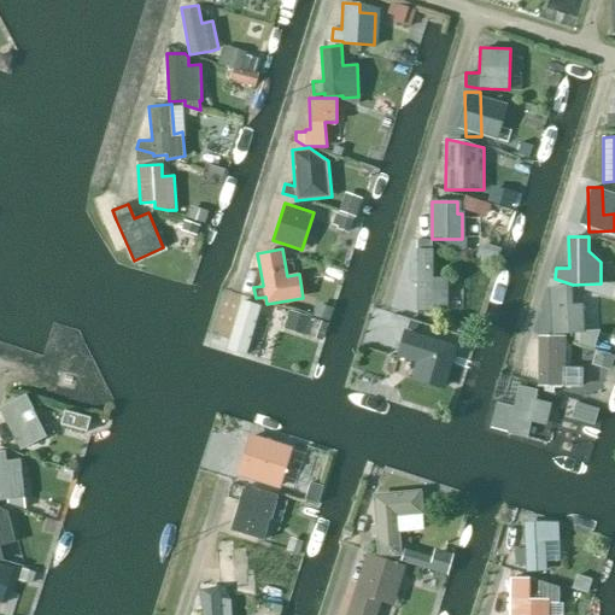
[(416,249),(416,268),(411,268),(411,280),(416,280),(417,311),(449,311),(449,279),(433,279),(433,249),(416,249)]
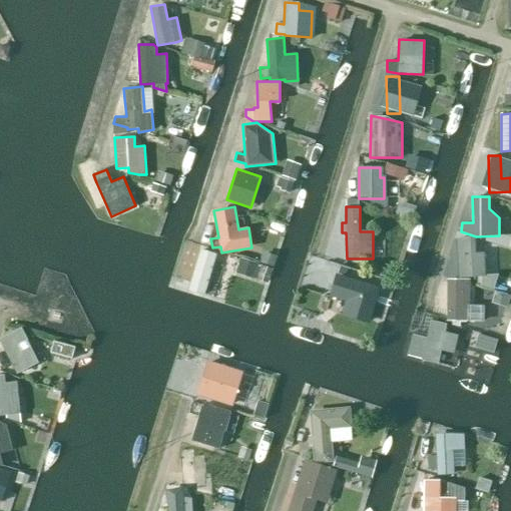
[(457,238),(459,278),(485,277),(484,252),(476,253),(475,238),(470,237),(457,238)]
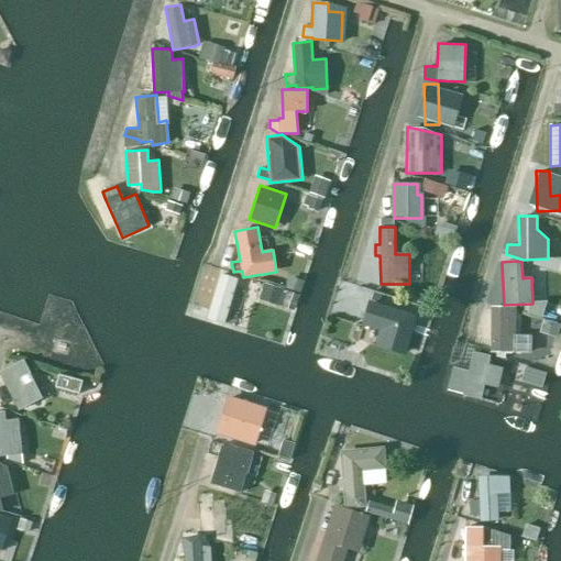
[(220,273),(207,318),(224,323),(239,278),(220,273)]
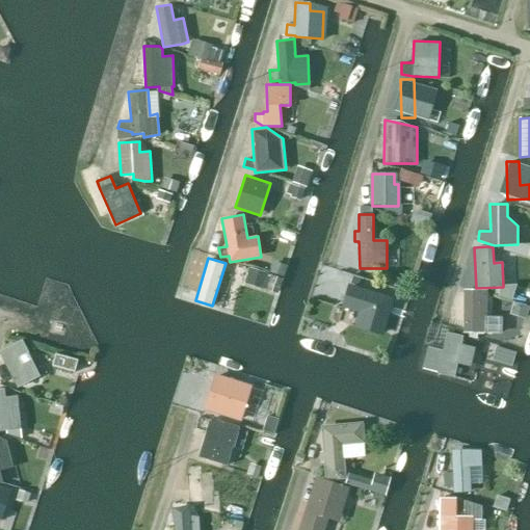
[(323,329),(338,335),(358,277),(343,273),(323,329)]
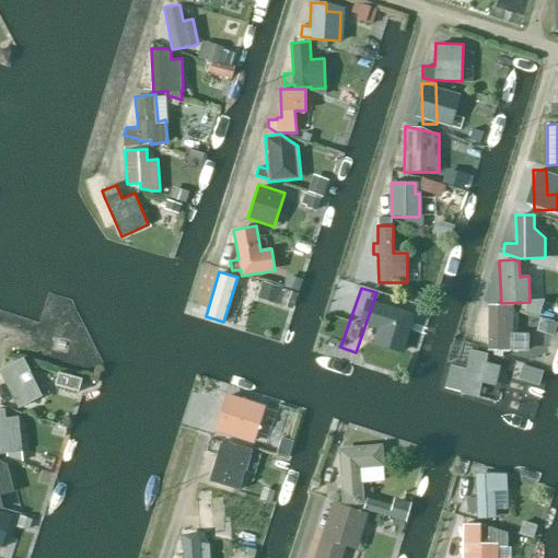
[(488,305),(488,350),(513,350),(513,305),(488,305)]
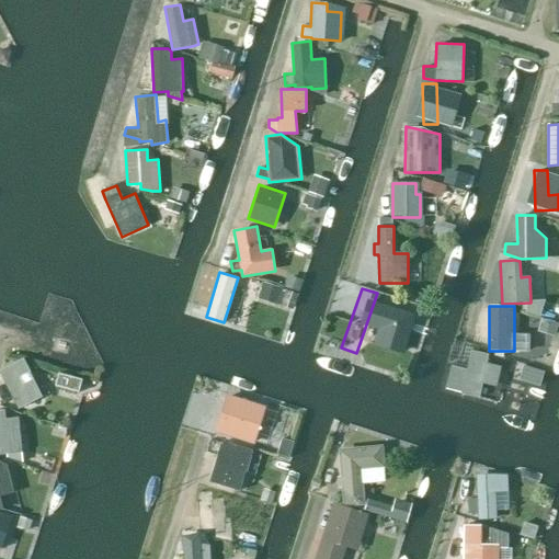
[(452,366),(446,388),(461,392),(461,394),(479,399),(483,383),(495,386),(501,367),(486,363),(488,355),(471,351),(467,369),(452,366)]
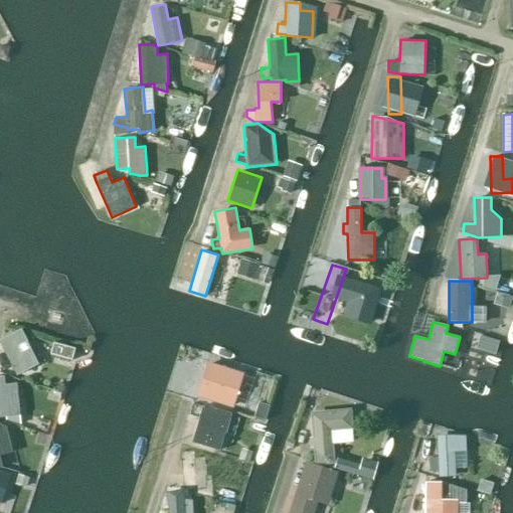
[(40,363),(22,328),(0,340),(0,341),(17,375),(40,363)]
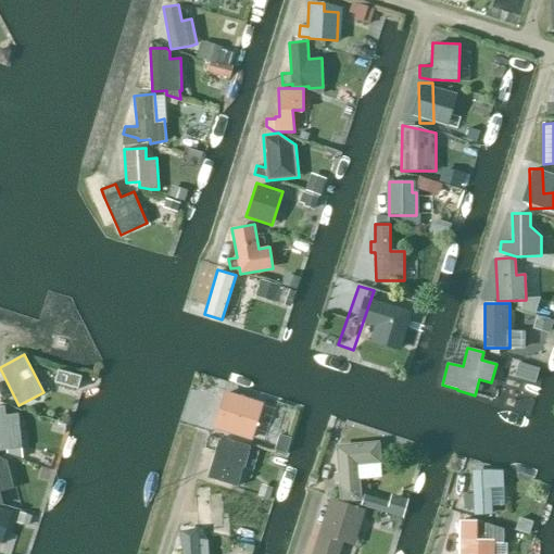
[(263,402),(224,389),(213,426),(251,439),(263,402)]
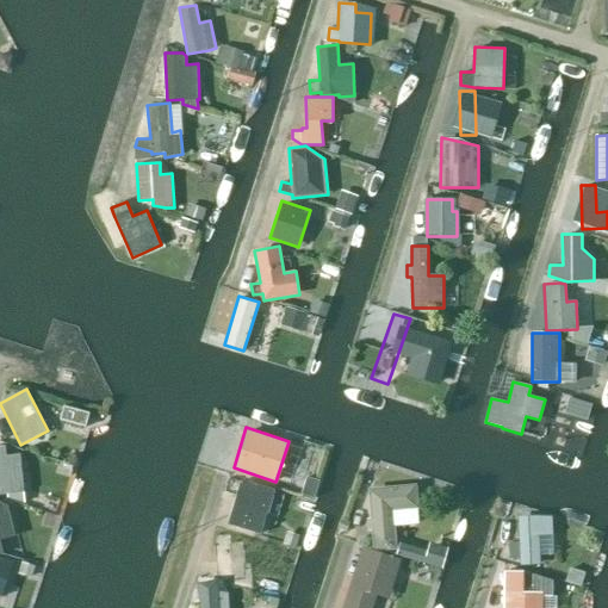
[(0,494),(25,491),(20,453),(6,454),(5,445),(0,445),(0,494)]
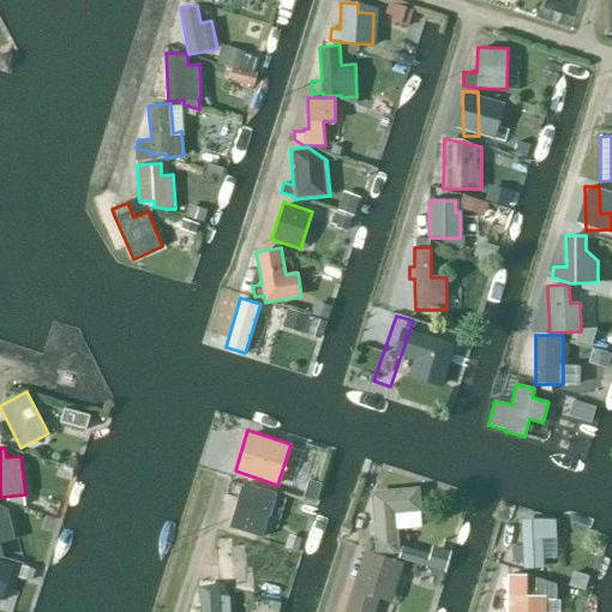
[(263,537),(277,491),(244,481),(231,527),(263,537)]
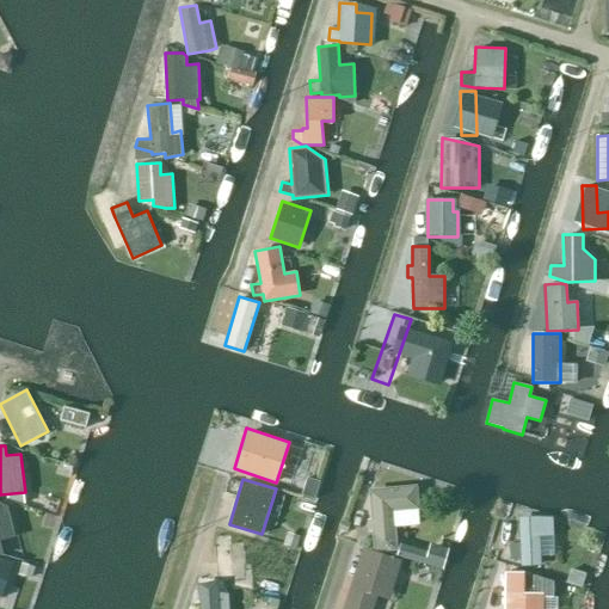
[(375,552),(376,552),(399,549),(395,511),(420,509),(418,484),(369,488),(375,552)]
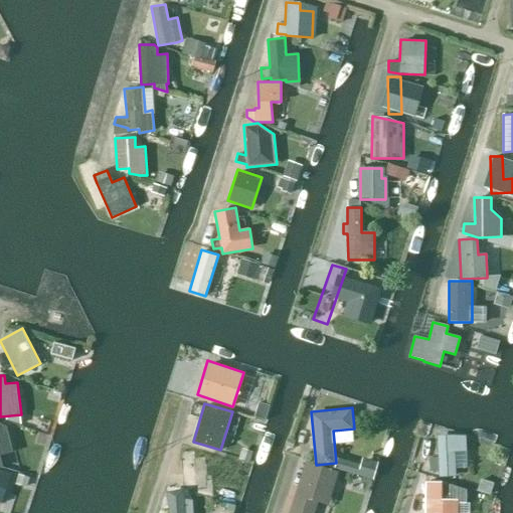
[(0,465),(4,467),(0,454),(13,451),(7,425),(0,420),(0,465)]
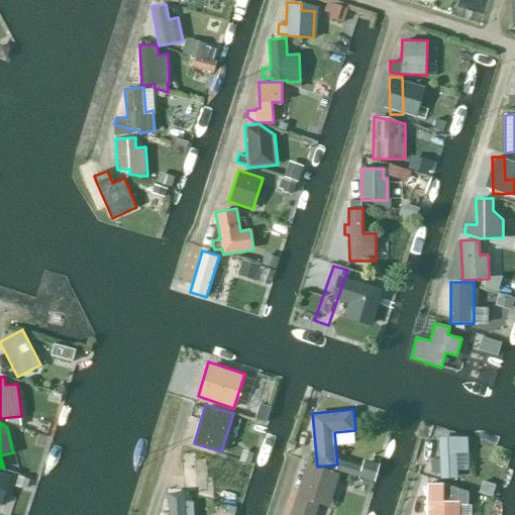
[(431,472),(441,477),(441,479),(457,478),(456,452),(468,452),(467,436),(439,437),(440,458),(430,459),(431,472)]
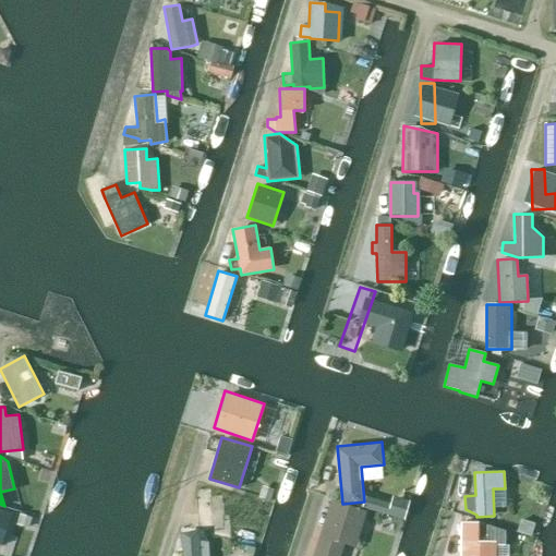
[(212,488),(198,490),(201,530),(213,530),(213,508),(224,506),(222,495),(212,495),(212,488)]
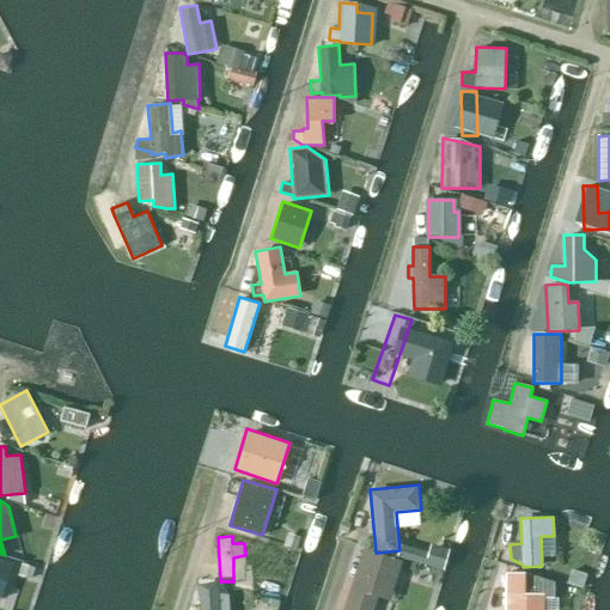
[(403,561),(377,553),(376,553),(364,548),(343,609),(374,609),(379,597),(391,601),(403,561)]
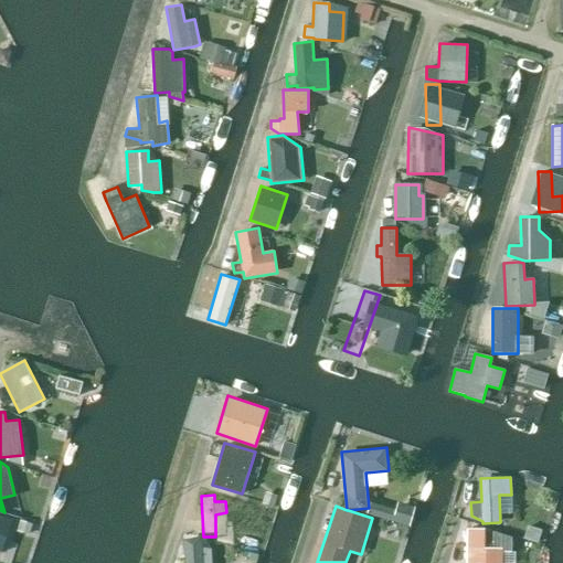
[(485,550),(485,528),(467,528),(467,562),(502,562),(502,551),(511,551),(511,537),(494,530),(494,550),(485,550)]
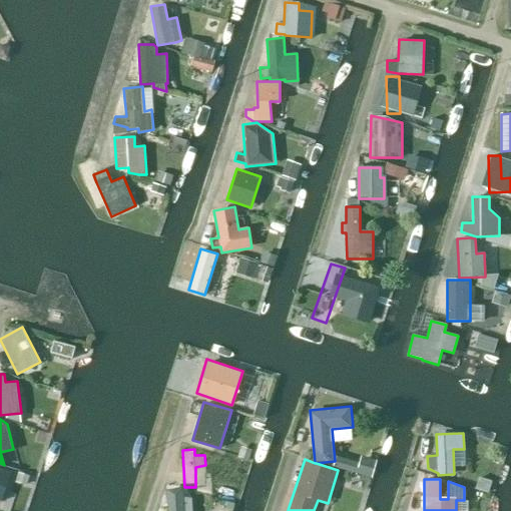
[(166,488),(167,510),(184,510),(182,488),(166,488)]
